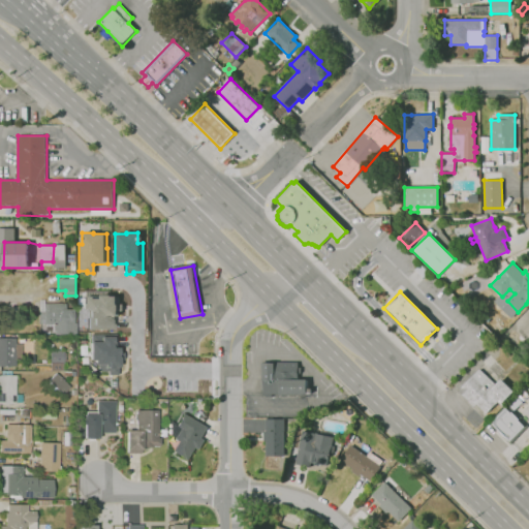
[(87,329),(114,330),(114,315),(118,315),(118,310),(121,310),(121,304),(118,304),(118,296),(110,296),(110,294),(100,293),(100,298),(87,297),(87,329)]
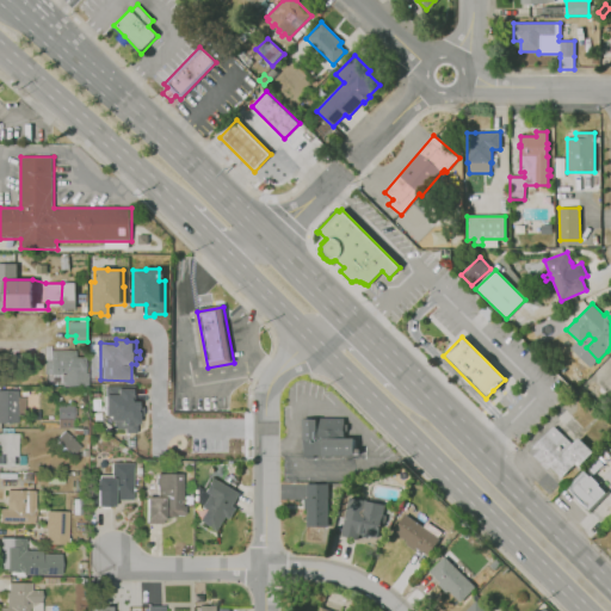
[(61,386),(87,386),(87,370),(84,370),(84,356),(75,356),(75,349),(51,349),(51,358),(43,358),(44,374),(61,374),(61,386)]
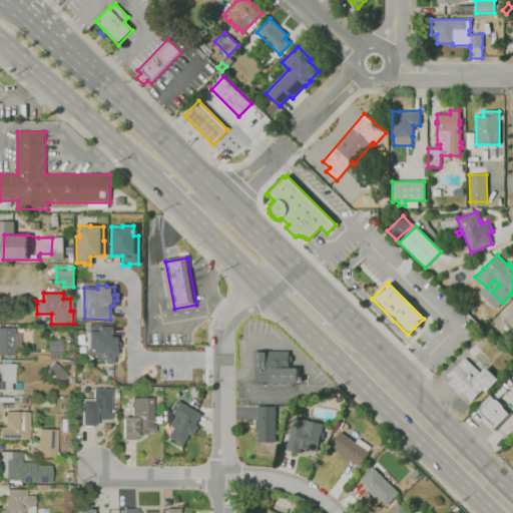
[(84,331),(95,331),(95,326),(108,326),(108,324),(110,324),(110,332),(106,332),(106,337),(115,337),(115,342),(118,342),(118,349),(114,349),(114,356),(113,356),(113,363),(103,363),(103,360),(93,360),(93,353),(89,353),(89,349),(84,349),(84,331)]
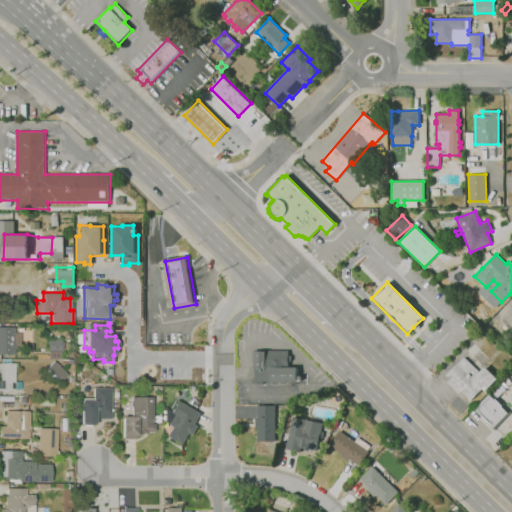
[(0,352),(15,352),(15,346),(20,346),(20,332),(14,332),(14,326),(0,326),(0,352)]
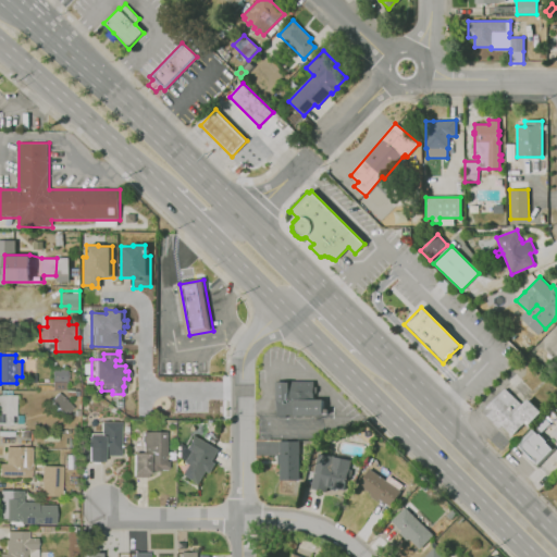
[(312,399),(312,381),(275,382),(275,416),(322,415),(321,398),(312,399)]
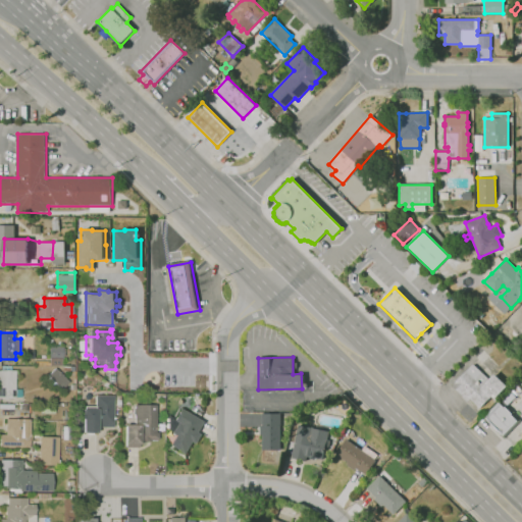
[(479,409),(469,400),(467,402),(460,396),(461,395),(452,385),(473,364),(489,379),(494,374),(507,385),(494,399),(491,396),(479,409)]
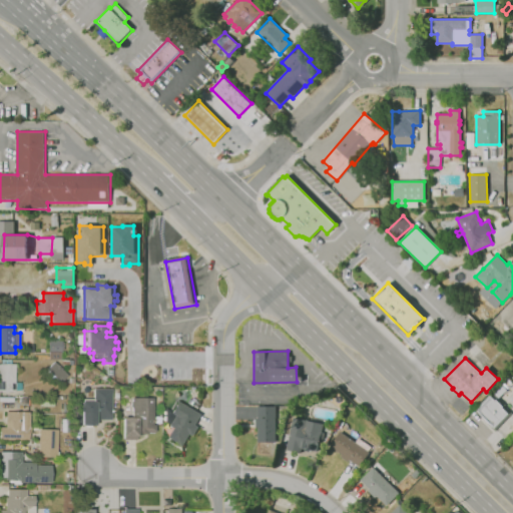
[(59,382),(66,375),(53,362),(46,368),(59,382)]
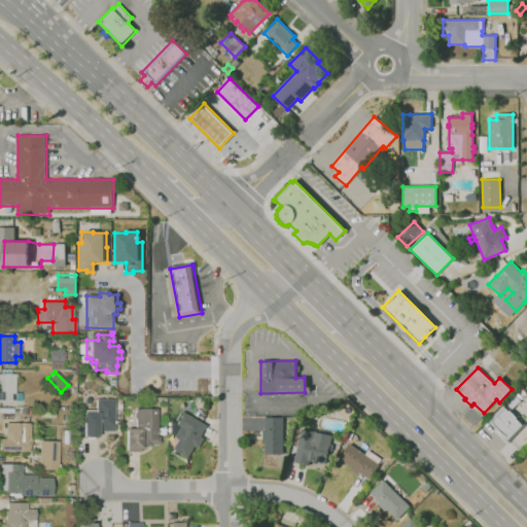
[(0,399),(21,399),(21,392),(15,392),(15,373),(0,373),(0,399)]
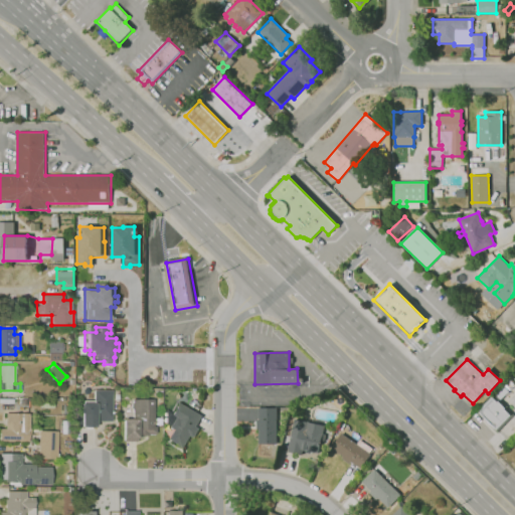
[(79,424),(95,424),(95,418),(110,418),(111,389),(93,388),(93,399),(80,399),(79,424)]
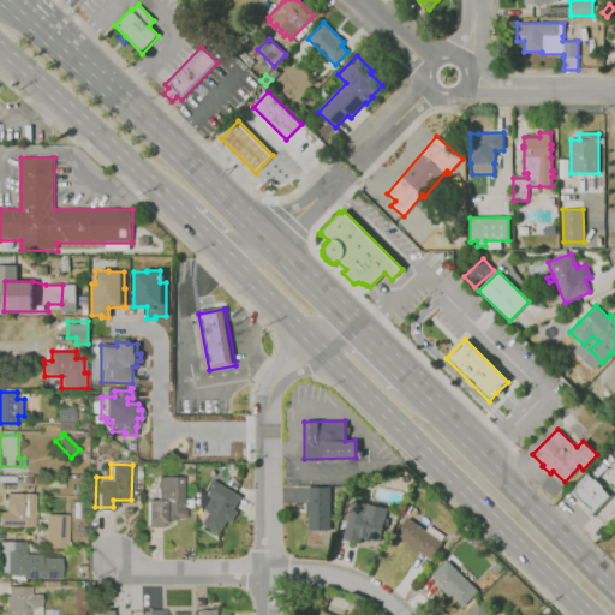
[(592,515),(568,491),(587,472),(595,478),(596,477),(604,487),(603,487),(613,496),(592,515)]
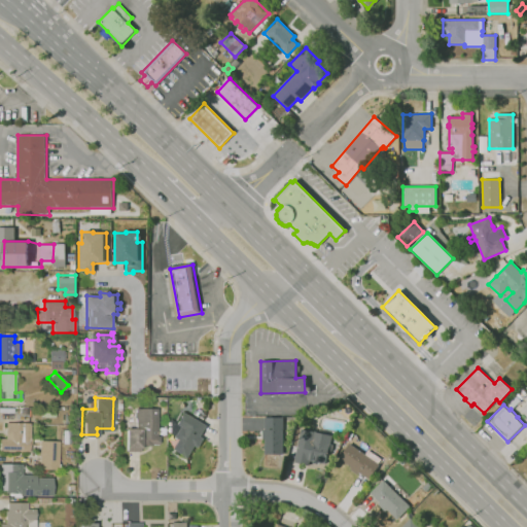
[(126,445),(159,445),(159,406),(135,407),(135,426),(126,426),(126,445)]
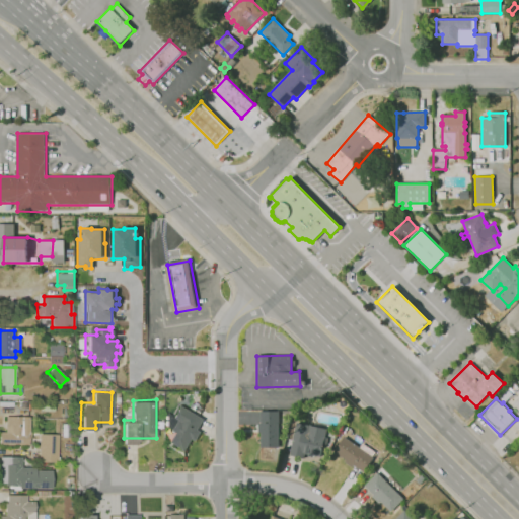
[(186,450),(205,418),(181,403),(174,416),(178,418),(171,428),(175,431),(170,440),(186,450)]
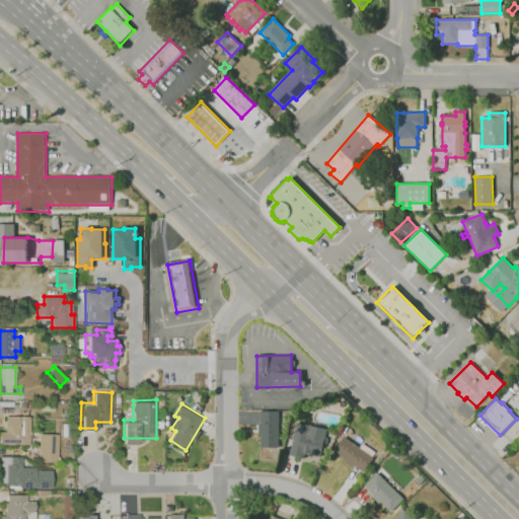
[(261,445),(279,445),(279,409),(261,409),(261,445)]
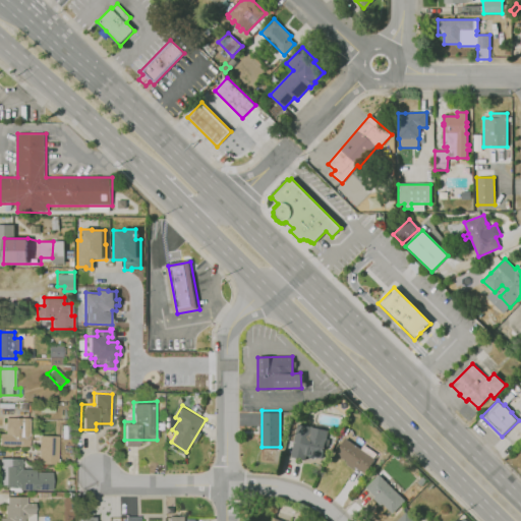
[(0,445),(29,446),(30,417),(6,417),(5,432),(0,431),(0,445)]
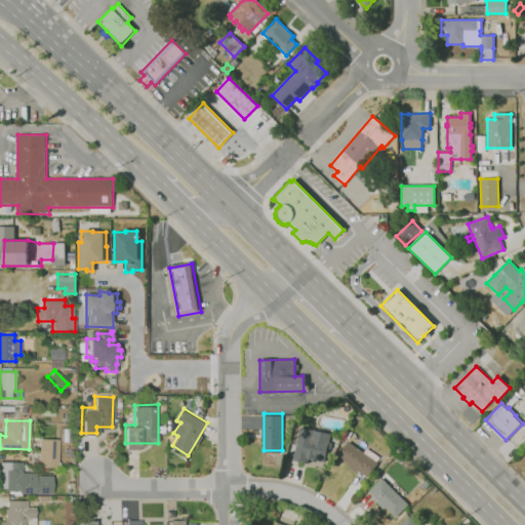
[(293,458),(306,461),(309,457),(325,460),(332,432),(301,425),(293,458)]
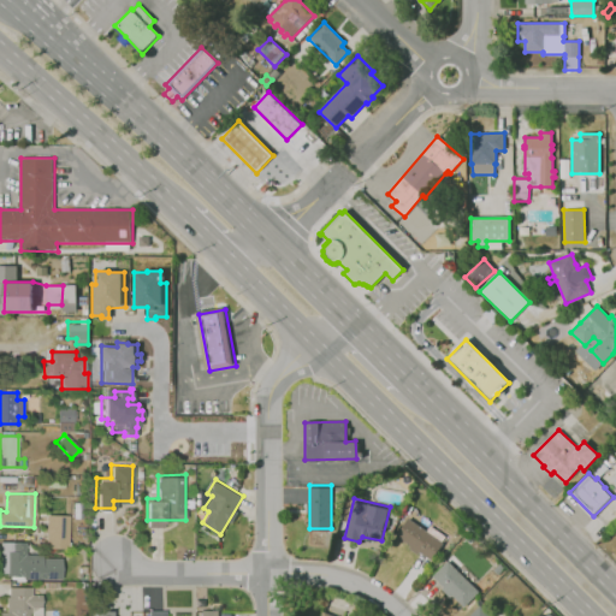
[(46,546),(69,548),(70,514),(47,513),(46,546)]
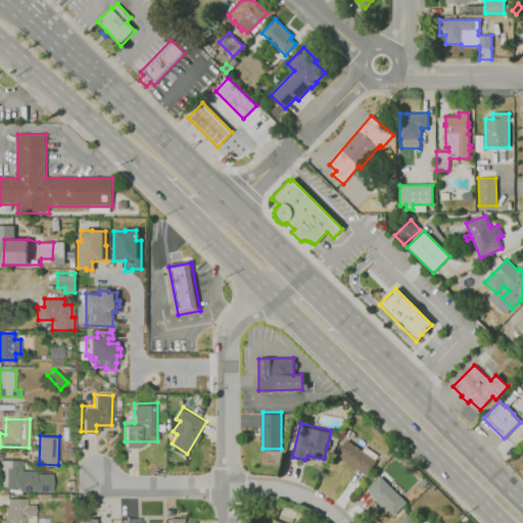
[(337,454),(367,474),(377,460),(347,438),(337,454)]
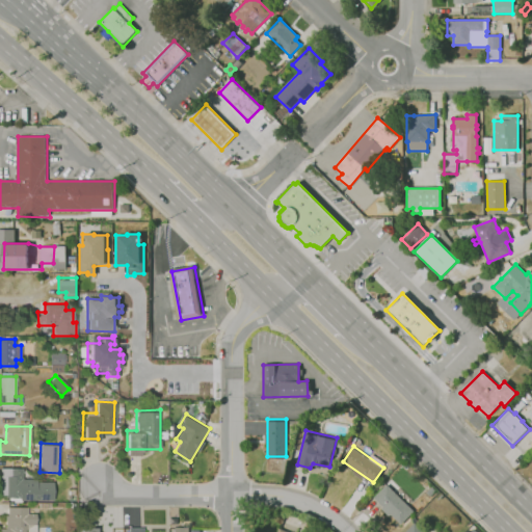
[(1,498),(53,498),(53,481),(35,481),(35,478),(21,478),(21,468),(1,468),(1,498)]
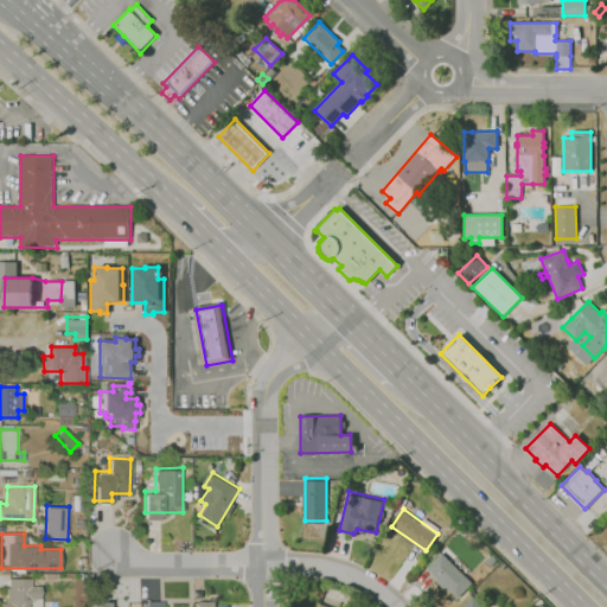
[(427,567),(441,550),(471,581),(457,595),(427,567)]
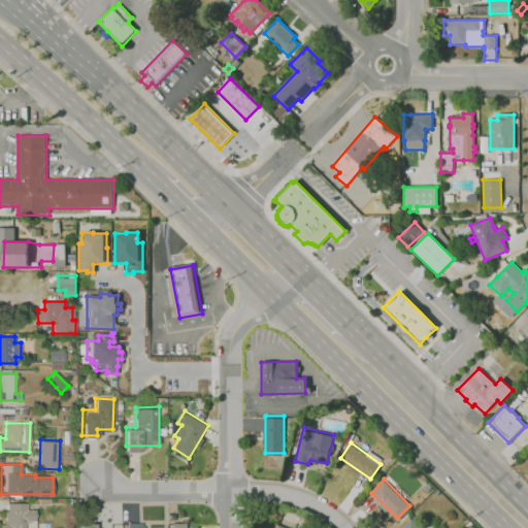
[(0,527),(25,527),(25,520),(35,520),(35,507),(27,507),(27,501),(7,501),(6,510),(5,510),(5,523),(0,523),(0,527)]
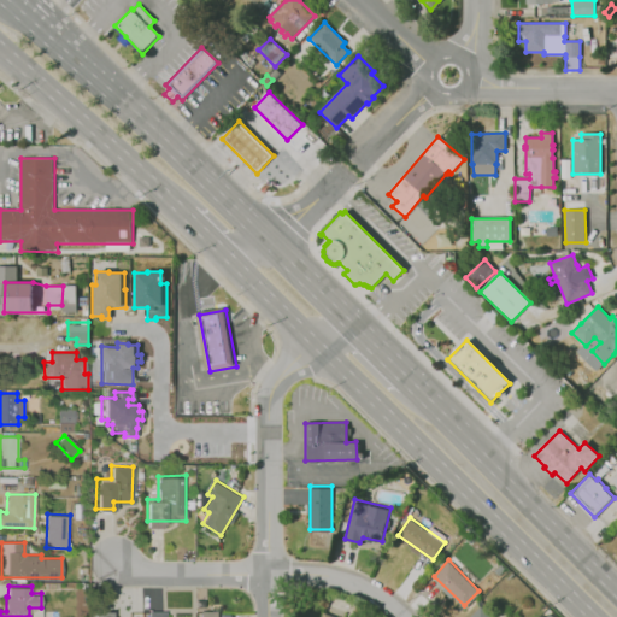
[(468,616),(481,604),(493,616),(468,616)]
